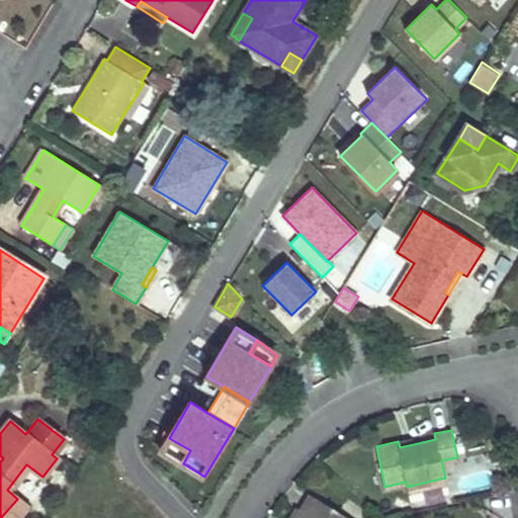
[(190,450),(169,438),(161,450),(183,463),(190,450)]
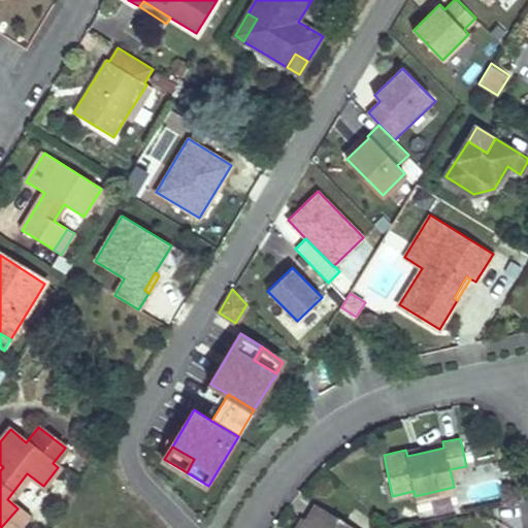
[(420,447),(405,450),(407,456),(422,453),(420,447)]
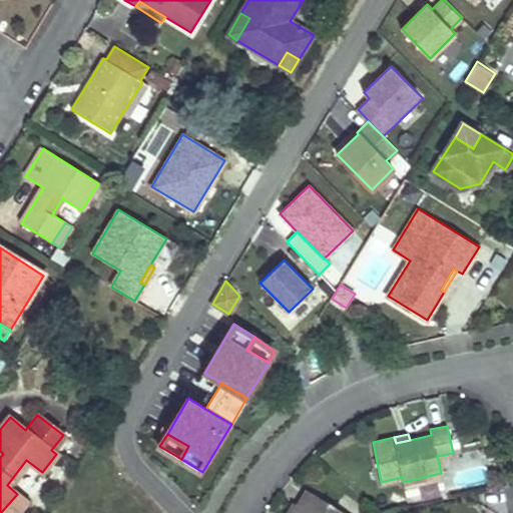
[(455,455),(458,488),(489,485),(486,452),(455,455)]
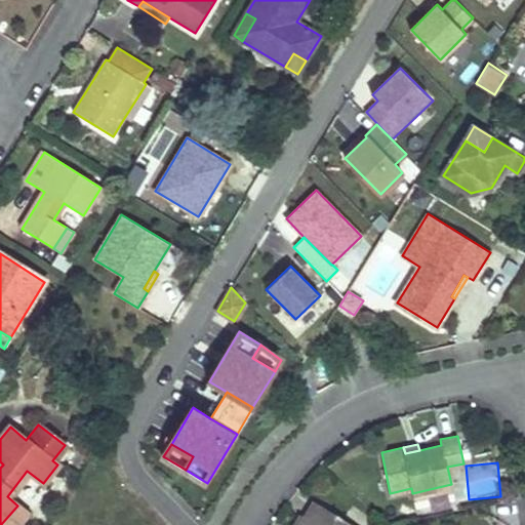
[(412,493),(413,498),(452,490),(451,484),(412,493)]
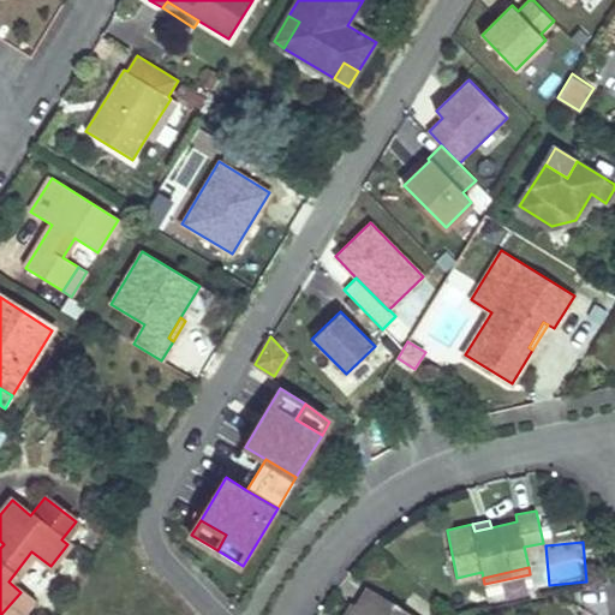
[(356,605),(350,614),(413,614),(368,586),(356,605)]
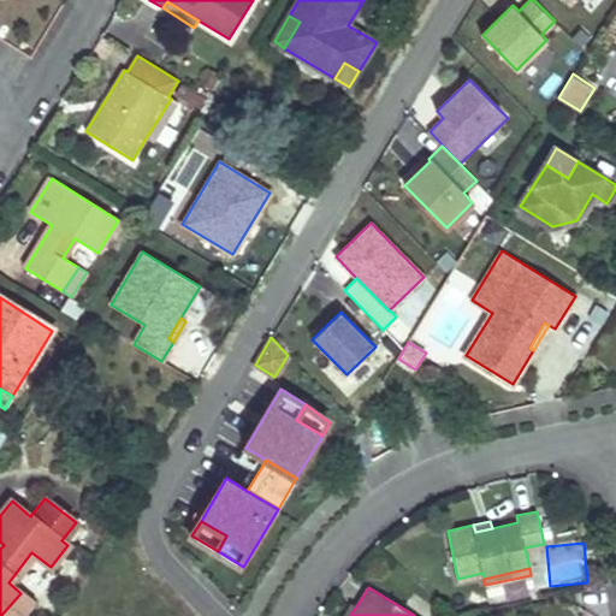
[(1,615),(21,615),(33,602),(21,593),(1,615)]
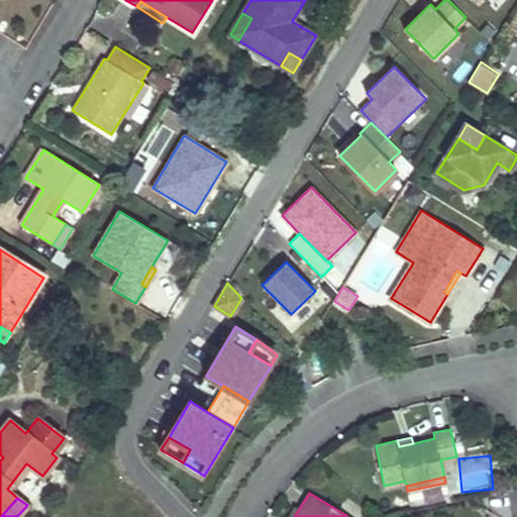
[(294,516),(299,509),(296,507),(289,516),(294,516)]
